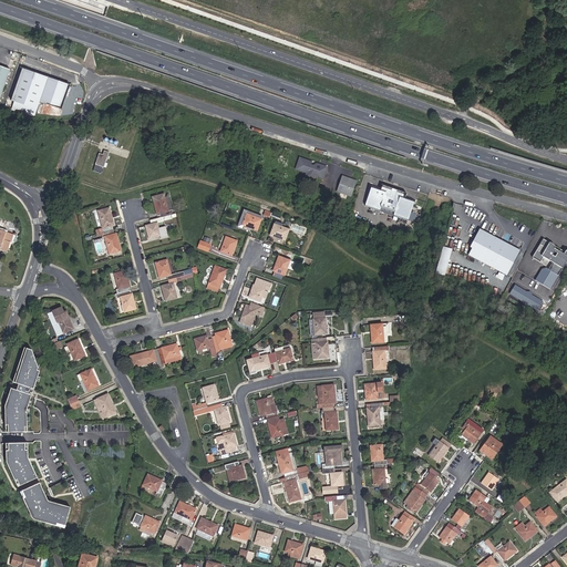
[(183,29),(181,35),(188,39),(191,32),(183,29)]
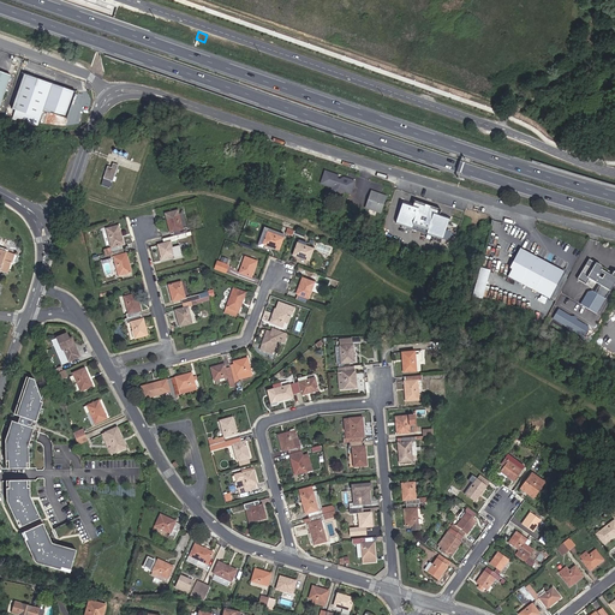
[(0,106),(11,76),(0,71),(0,106)]
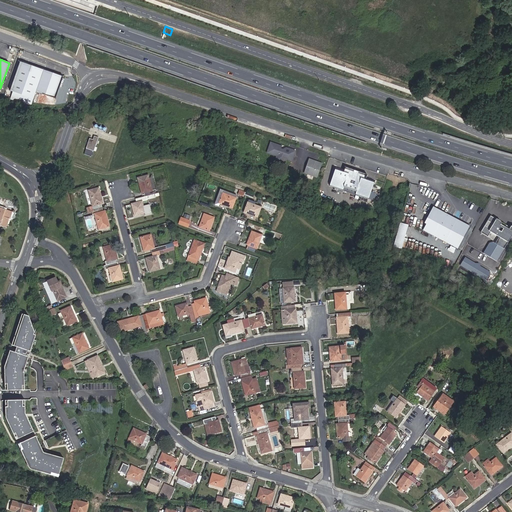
[(36,92),(56,99),(63,76),(21,61),(11,91),(33,99),(36,92)]
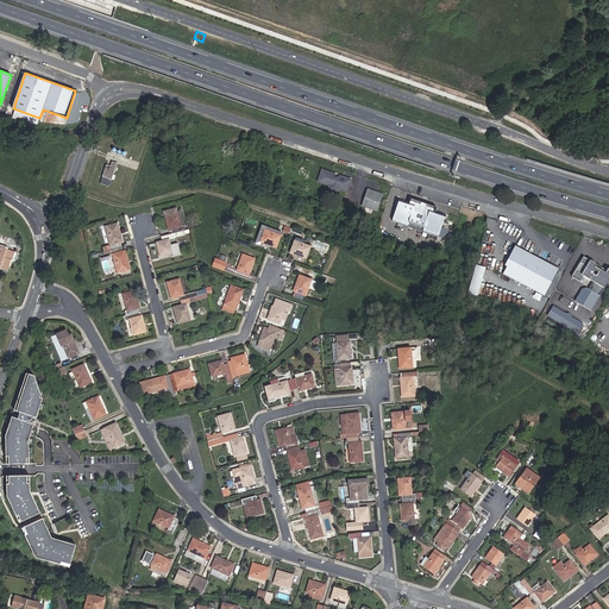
[(111,167),(107,164),(100,183),(110,187),(117,164),(112,162),(111,167)]
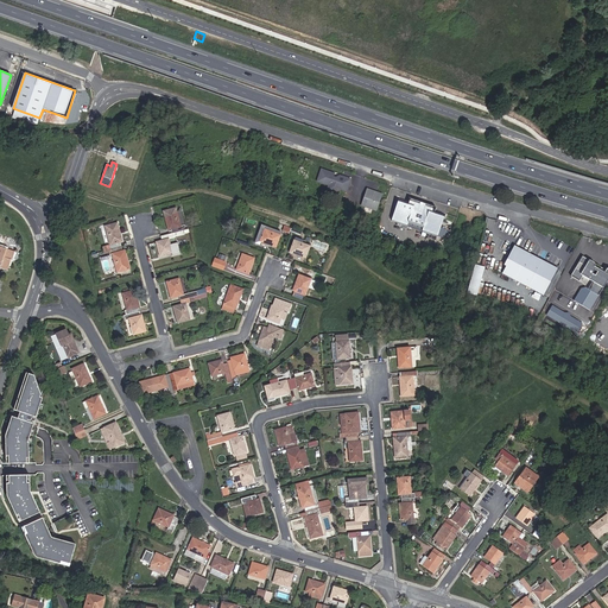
[(343,187),(349,189),(353,179),(344,177),(344,178),(340,177),(337,178),(335,177),(336,175),(323,170),(318,182),(330,187),(331,187),(330,188),(333,191),(337,192),(340,191),(341,188),(343,187)]
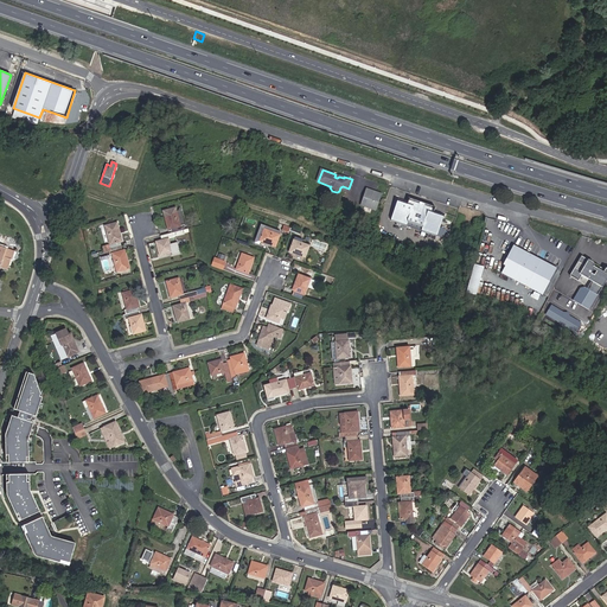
[(363,204),(378,210),(383,195),(374,191),(374,192),(368,190),(363,204)]
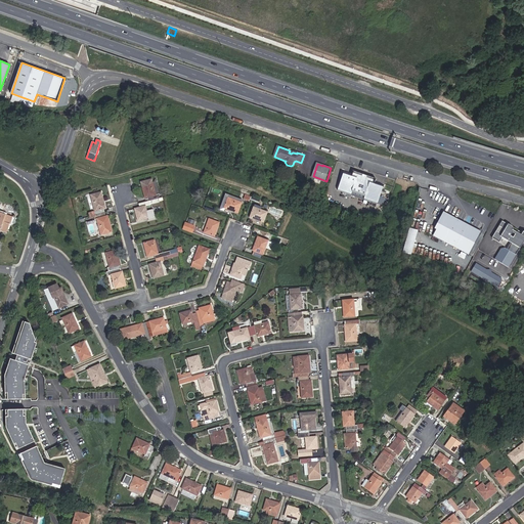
[(366,178),(361,177),(362,175),(353,172),(353,174),(344,171),(338,190),(377,204),(384,184),(376,181),(376,179),(367,176),(366,178)]
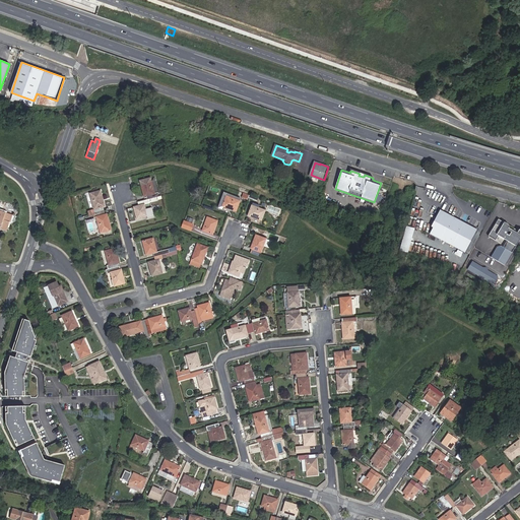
[(154,178),(140,181),(141,185),(151,182),(154,194),(158,193),(154,178)]
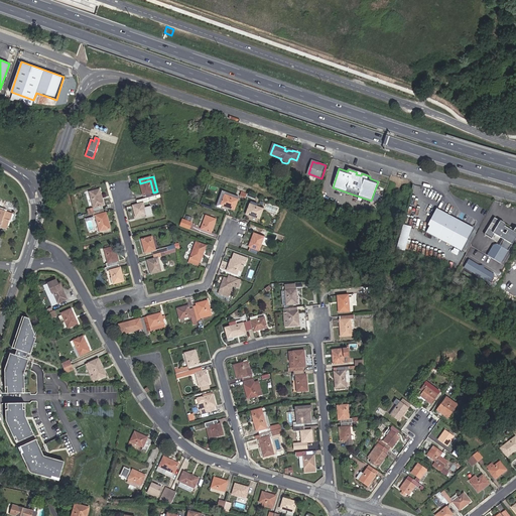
[(147,198),(158,195),(157,191),(153,192),(150,180),(140,183),(144,199),(147,198)]
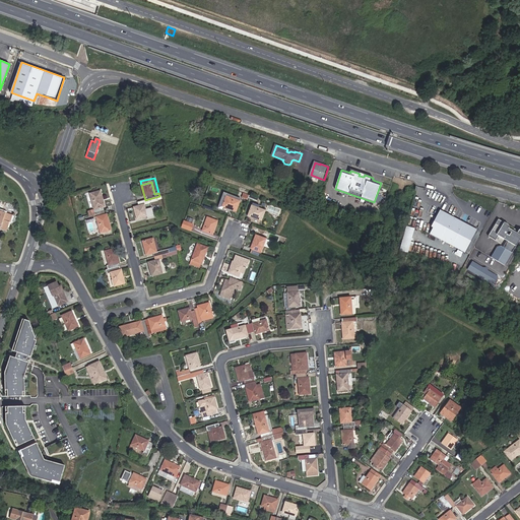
[(100,190),(89,193),(94,210),(94,213),(104,211),(103,207),(104,207),(100,190)]
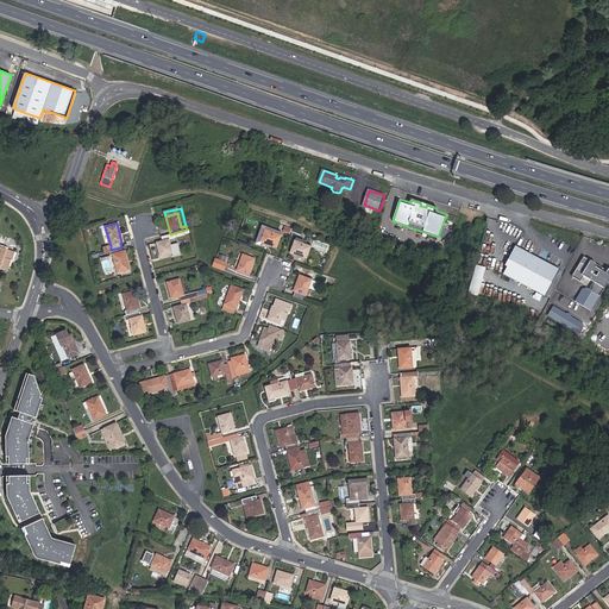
[(281,236),(265,230),(261,242),(276,248),(281,236)]
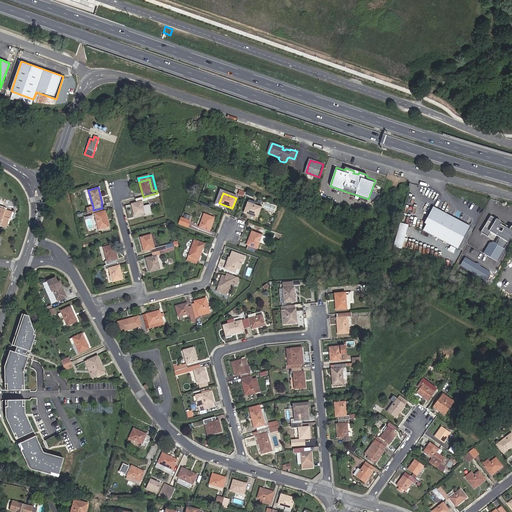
[(146,196),(143,197),(133,200),(134,203),(132,204),(135,215),(145,213),(142,201),(147,200),(146,196)]
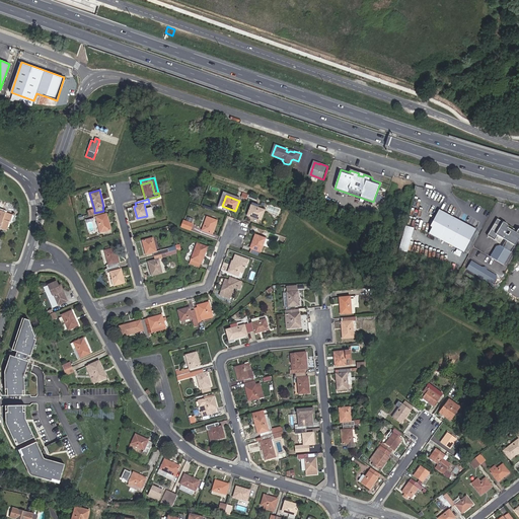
[(265,210),(258,208),(251,205),(247,215),(261,220),(265,210)]
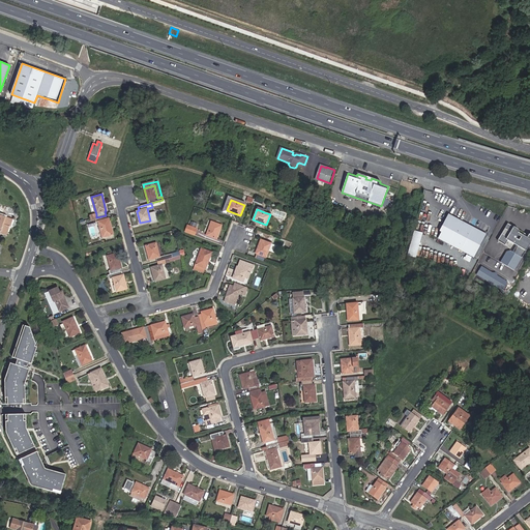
[(8,227),(9,227),(11,221),(0,215),(0,232),(6,234),(8,227)]
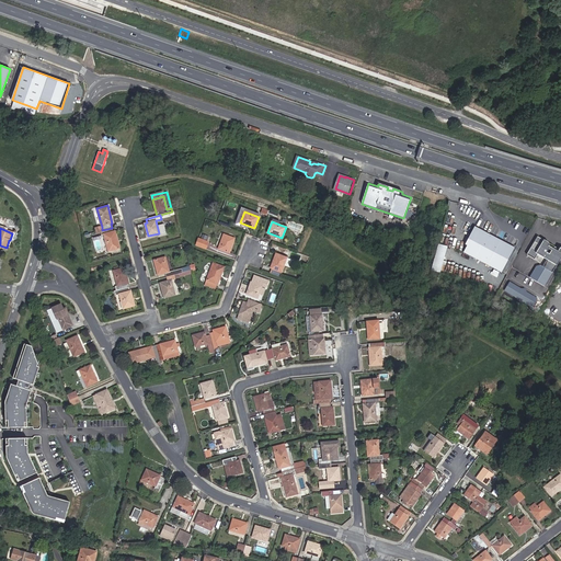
[(114,230),(113,231),(112,228),(102,230),(103,233),(109,252),(118,249),(114,230)]
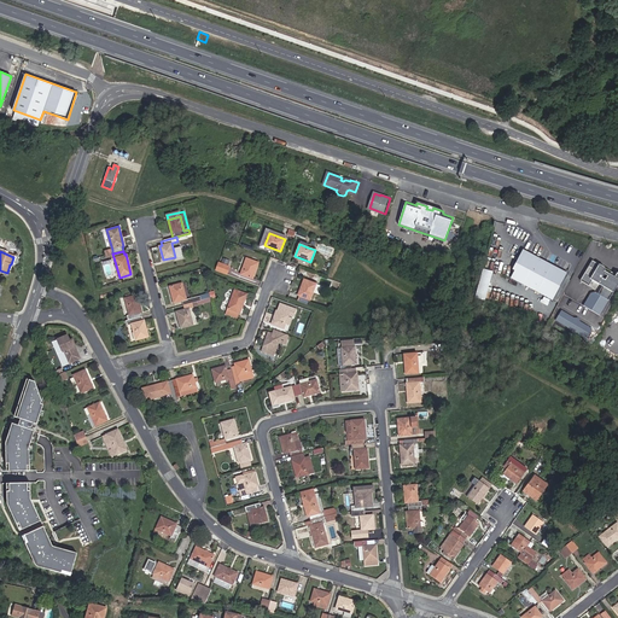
[(567,273),(526,252),(513,280),(553,301),(567,273)]
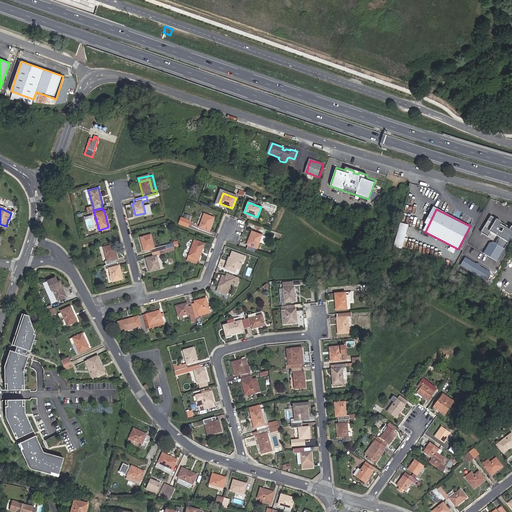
[(214,218),(204,214),(199,227),(209,231),(214,218)]
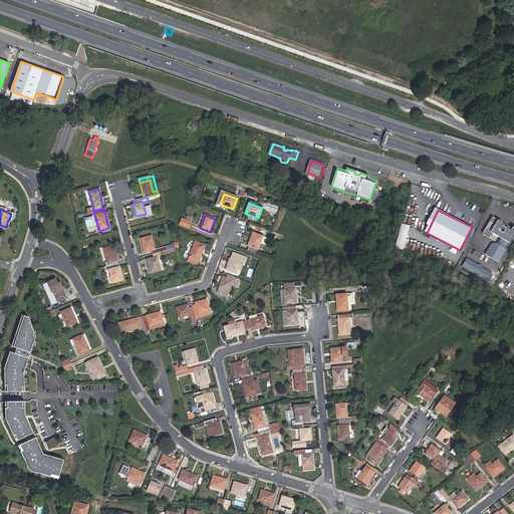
[(485,255),(500,262),(513,233),(513,226),(512,226),(510,229),(502,225),(503,222),(491,216),(483,233),(497,241),(496,244),(491,242),(485,255)]
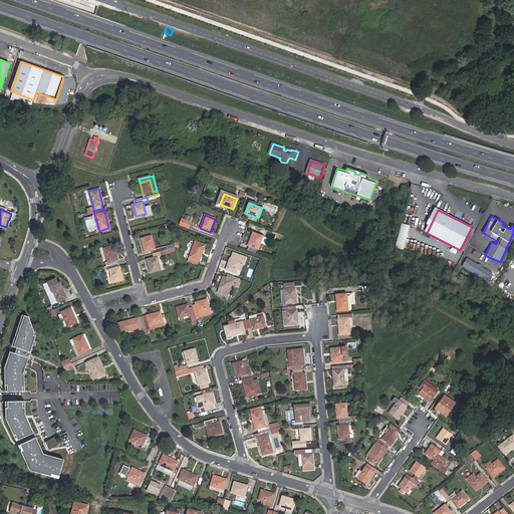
[(189,228),(191,222),(182,219),(180,225),(189,228)]
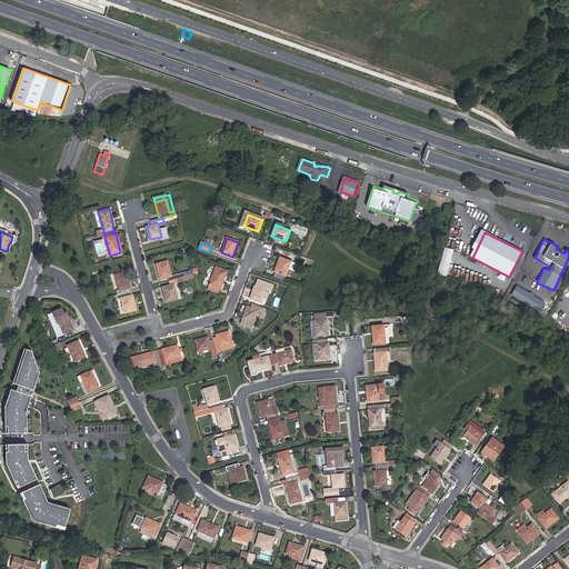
[(436,273),(445,277),(453,250),(443,247),(436,273)]
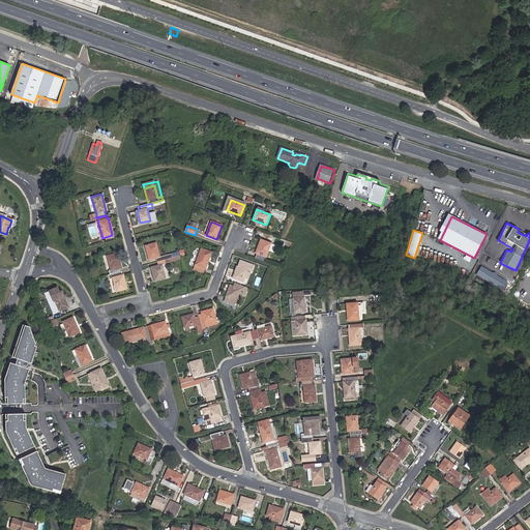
[(257,254),(256,258),(264,261),(270,243),(261,240),(256,253),(257,254)]
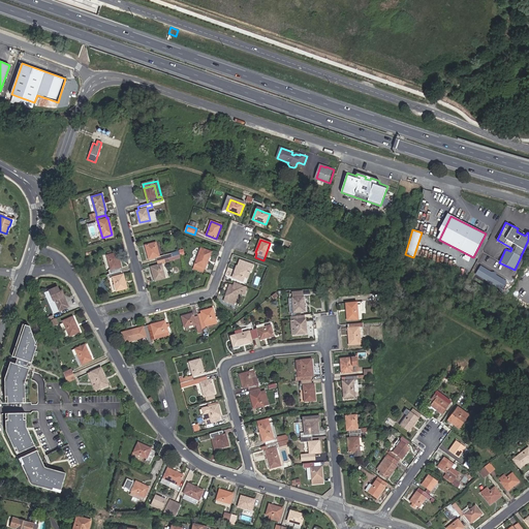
[(149,259),(156,257),(157,261),(168,258),(172,257),(170,253),(159,256),(156,243),(145,246),(149,259)]
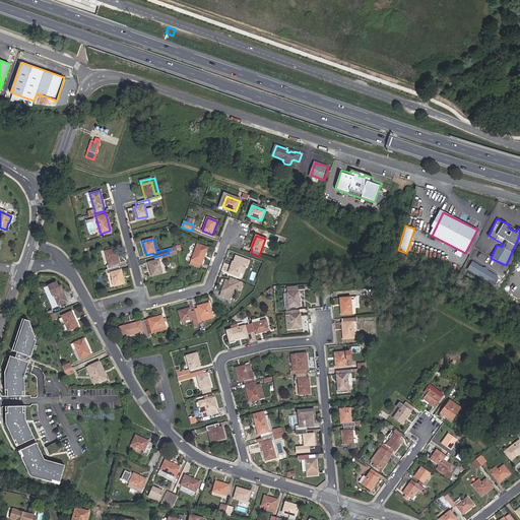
[(207,248),(197,244),(190,264),(200,268),(207,248)]
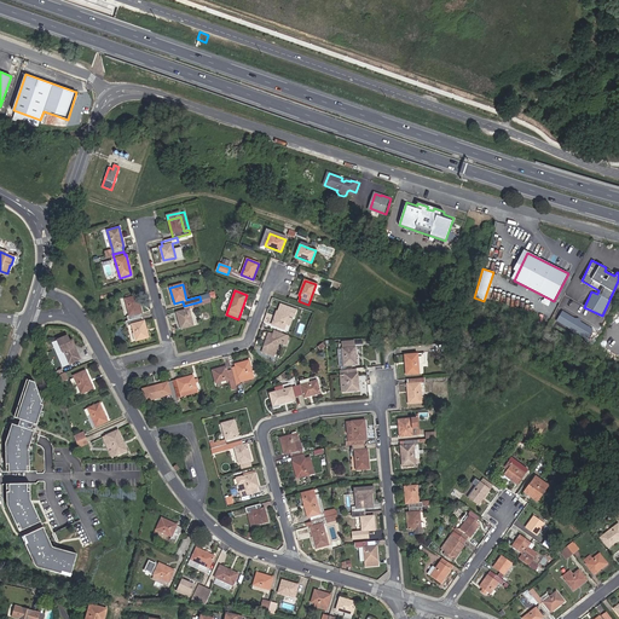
[(127,317),(128,320),(142,317),(140,312),(142,312),(137,296),(125,299),(129,316),(127,317)]
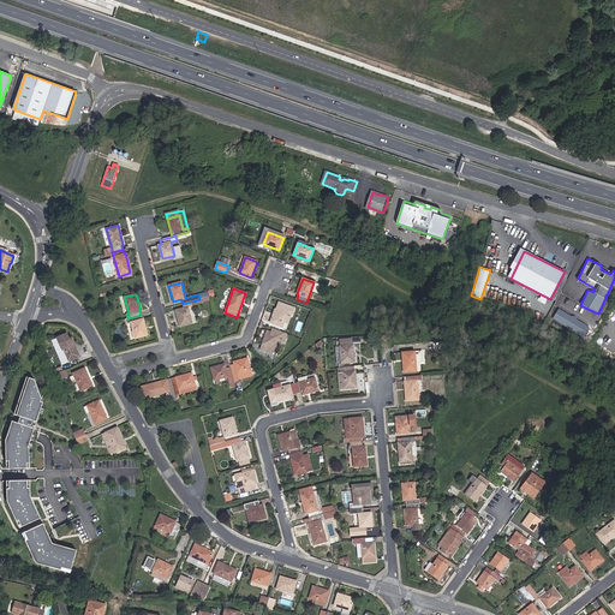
[(197,305),(203,303),(202,298),(199,299),(196,300),(183,304),(184,309),(175,310),(179,327),(192,323),(187,308),(197,305)]
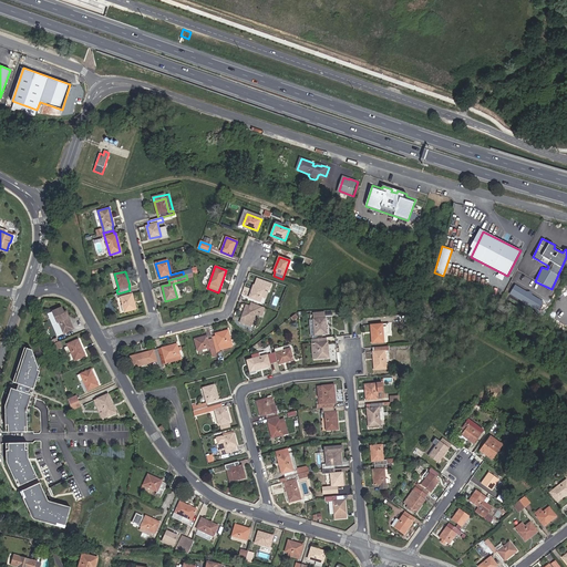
[(249,298),(260,301),(261,297),(264,291),(265,289),(269,290),(272,284),(256,278),(249,298)]
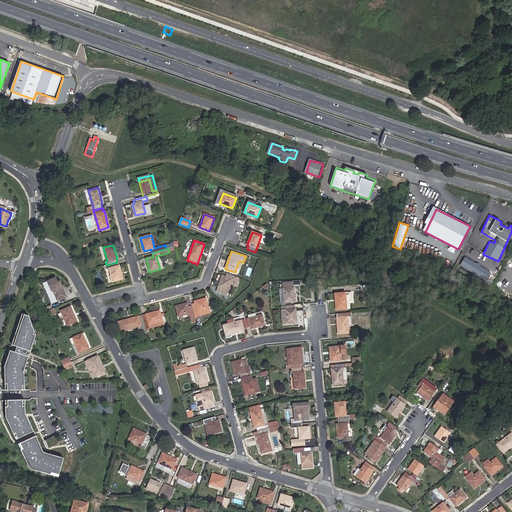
[(470,254),(465,262),(476,268),(478,264),(480,260),(480,259),(470,254)]
